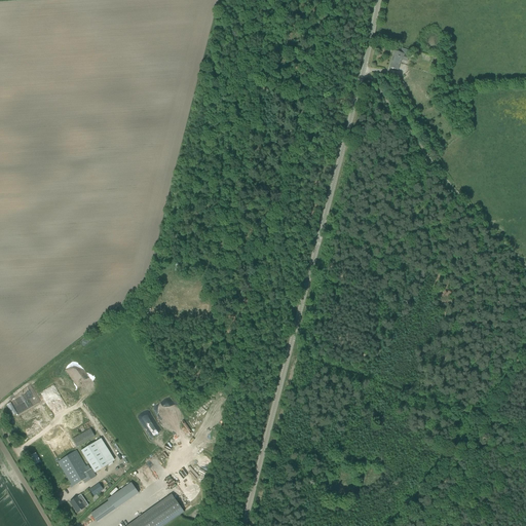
[(389,68),(398,70),(401,60),(403,60),(404,54),(409,57),(411,51),(402,48),(400,53),(395,51),(389,68)]
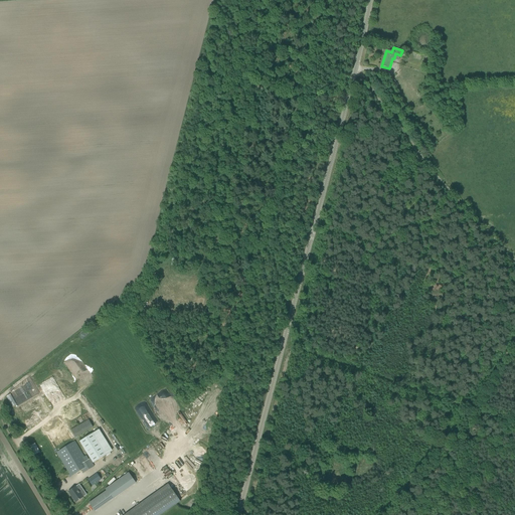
[(80,403),(65,403),(65,417),(80,417),(80,403)]
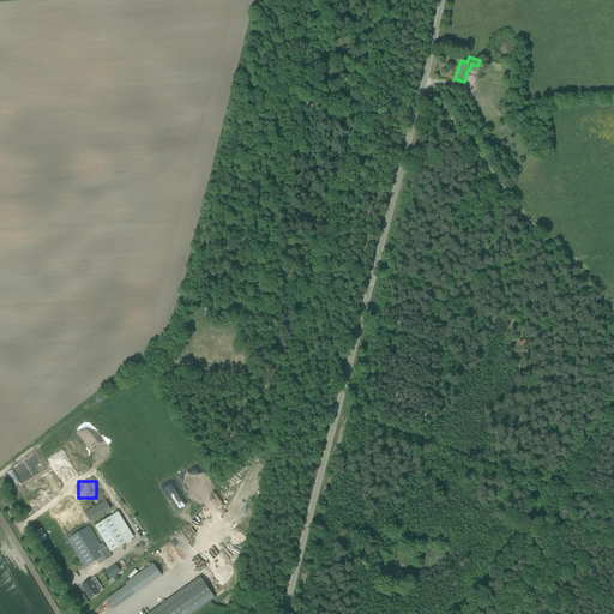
[(46,491),(37,495),(34,489),(25,494),(37,515),(46,510),(41,501),(49,497),(46,491)]
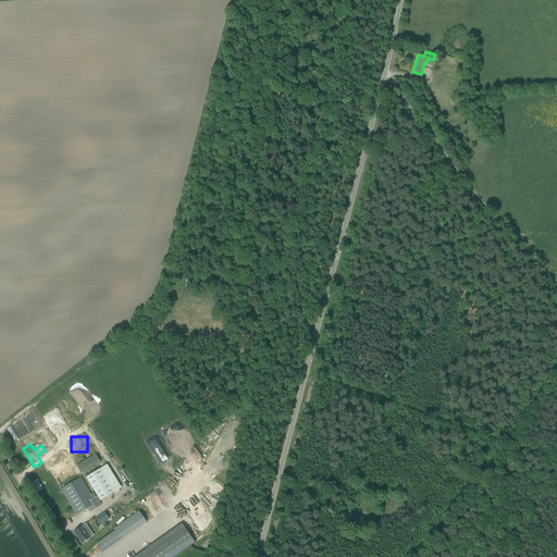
[(201,459),(207,456),(198,444),(193,447),(201,459)]
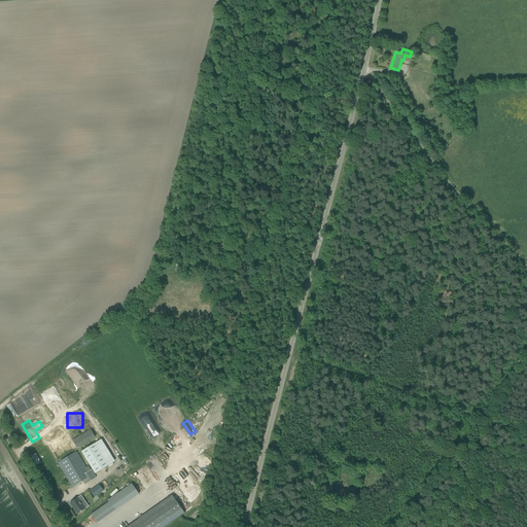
[(73,440),(77,447),(95,437),(91,429),(73,440)]
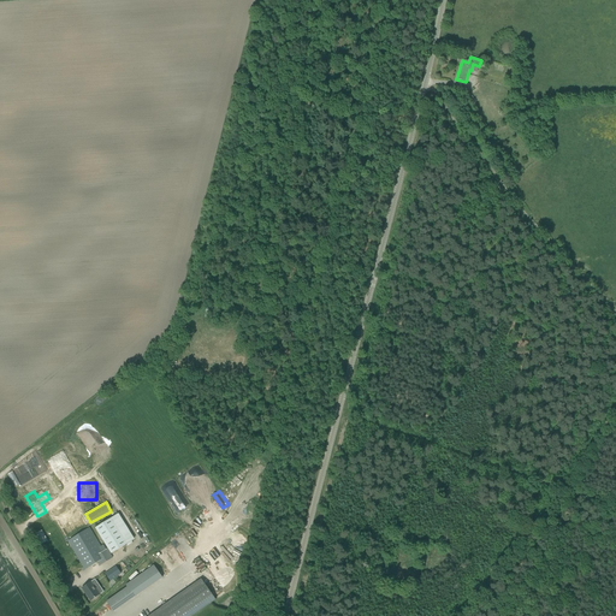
[(118,514),(95,528),(111,554),(134,539),(118,514)]
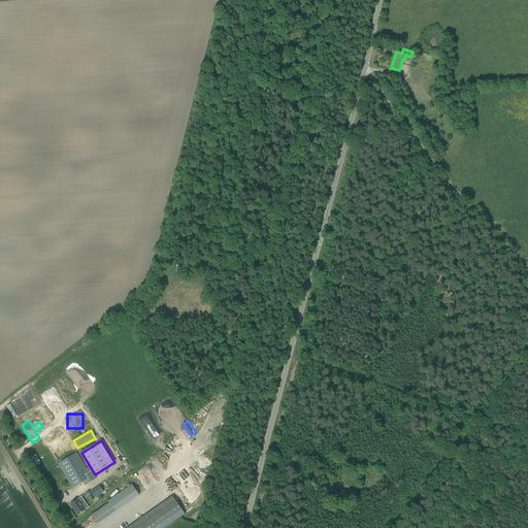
[(78,455),(60,466),(72,486),(70,488),(71,490),(84,483),(86,485),(97,479),(92,470),(91,471),(89,468),(87,469),(78,455)]
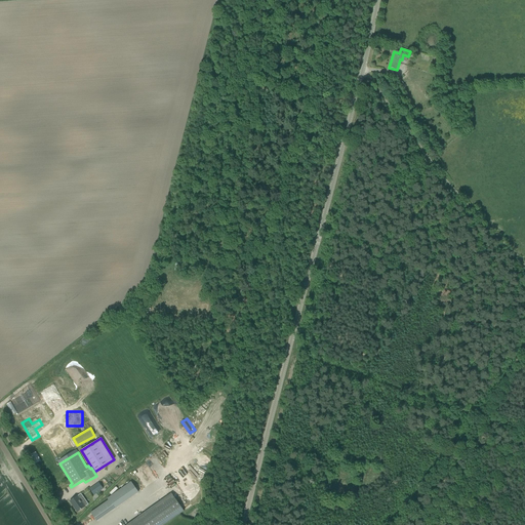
[(109,500),(94,510),(90,513),(96,521),(138,492),(131,482),(107,498),(109,500)]
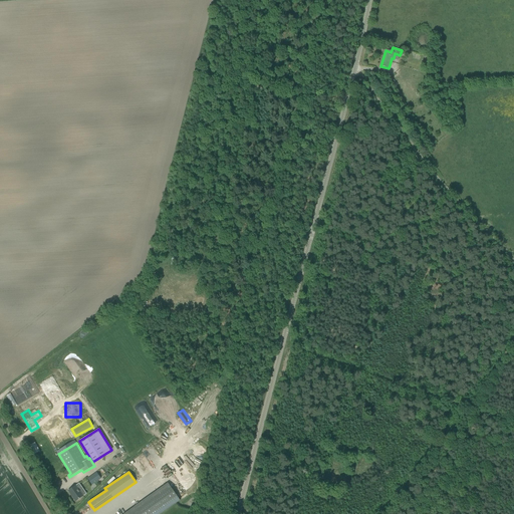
[(87,479),(91,485),(100,479),(96,473),(87,479)]
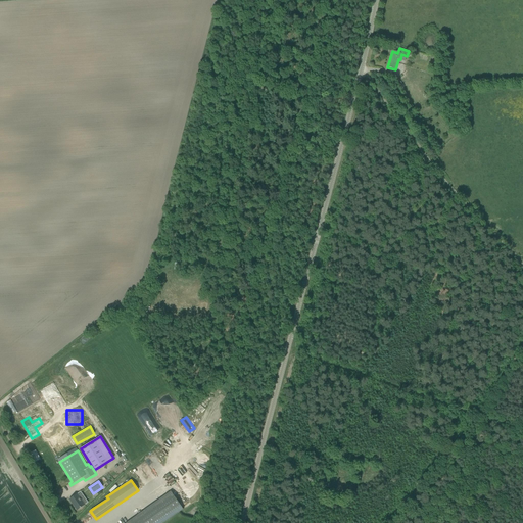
[(69,500),(77,510),(85,505),(88,503),(81,491),(77,494),(69,500)]
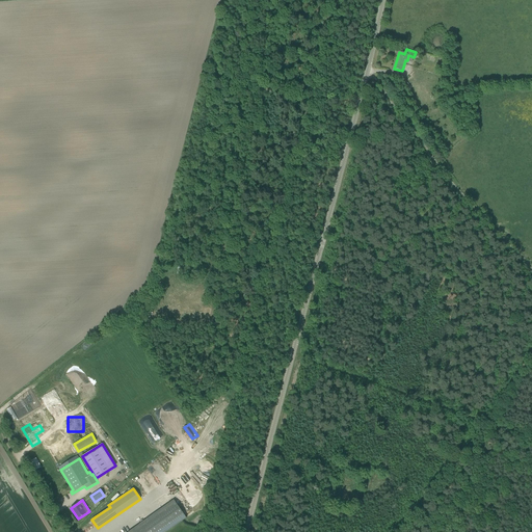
[(174,500),(128,531),(166,531),(186,519),(174,500)]
